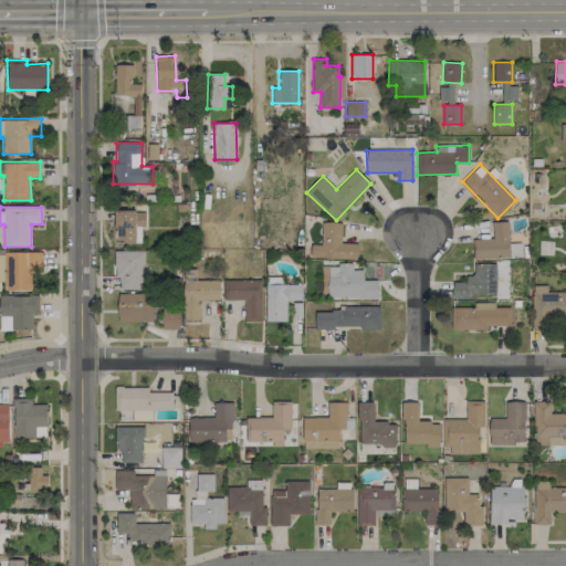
[(142,243),(142,228),(145,228),(145,210),(115,211),(115,243),(142,243)]
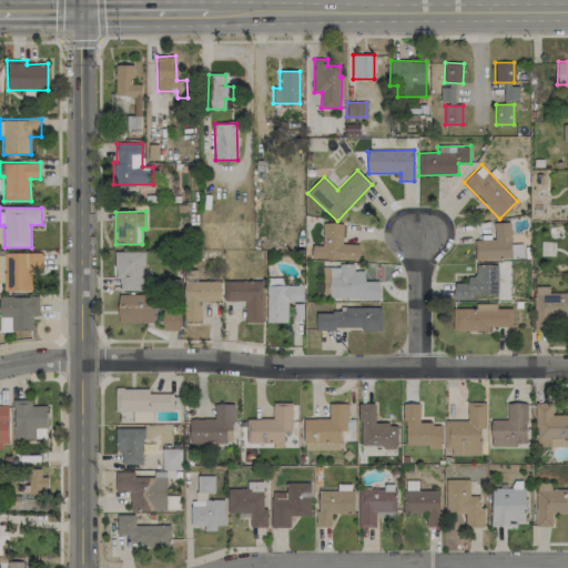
[(475,261),(511,260),(509,222),(494,223),(494,239),(474,240),(475,261)]
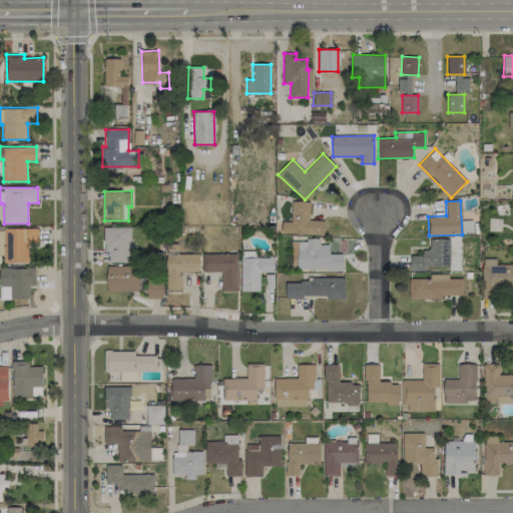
[(281,234),(324,235),(324,220),(310,219),(310,201),(292,201),(291,221),(282,221),(281,234)]
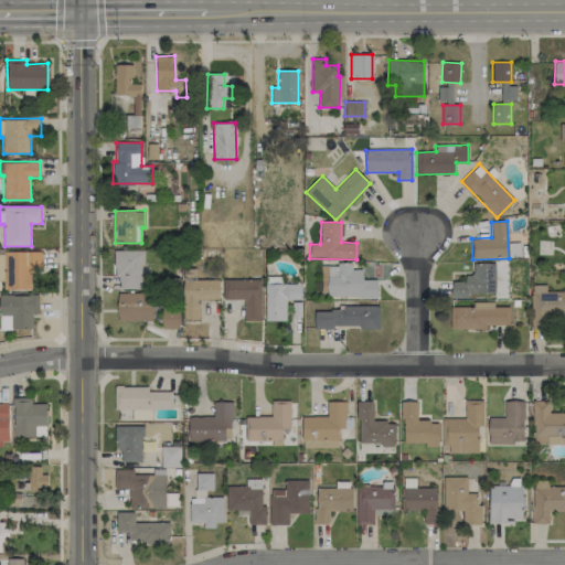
[(509,257),(522,257),(522,243),(509,243),(509,257)]
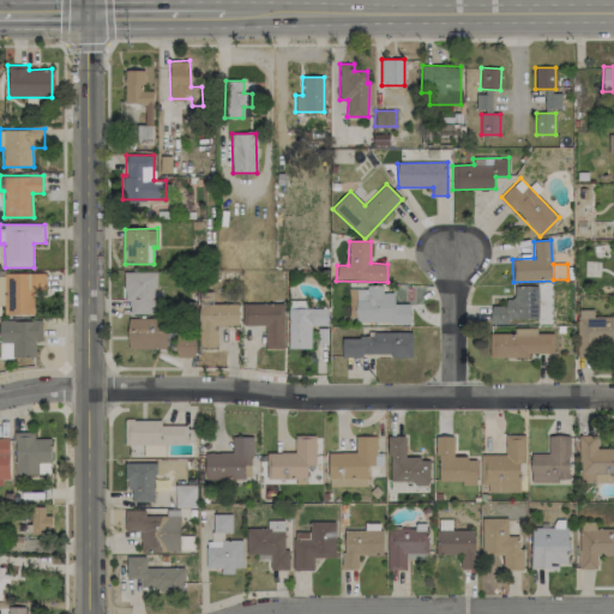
[(130,314),(156,313),(155,271),(124,272),(125,301),(130,301),(130,314)]
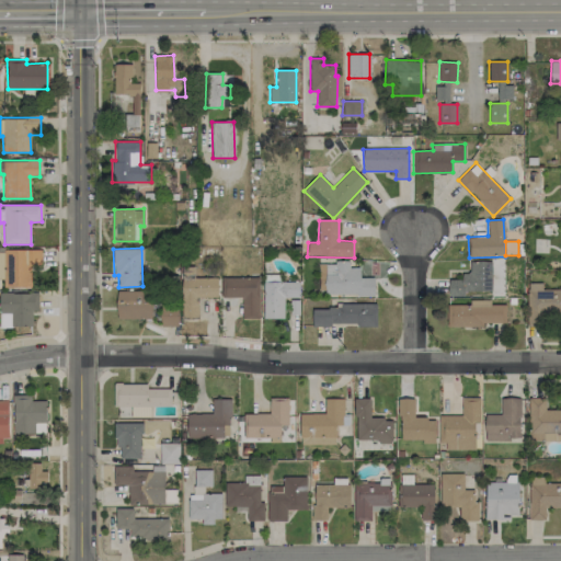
[(4,287),(31,287),(31,265),(42,265),(42,250),(4,249),(4,287)]
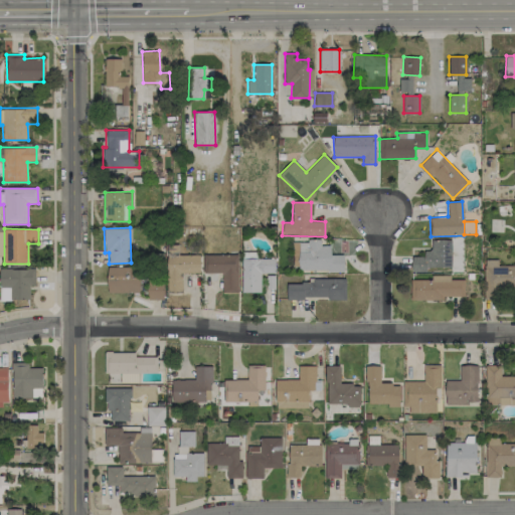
[(411,272),(426,272),(426,268),(463,267),(463,255),(452,255),(451,239),(431,240),(431,254),(411,254),(411,272)]
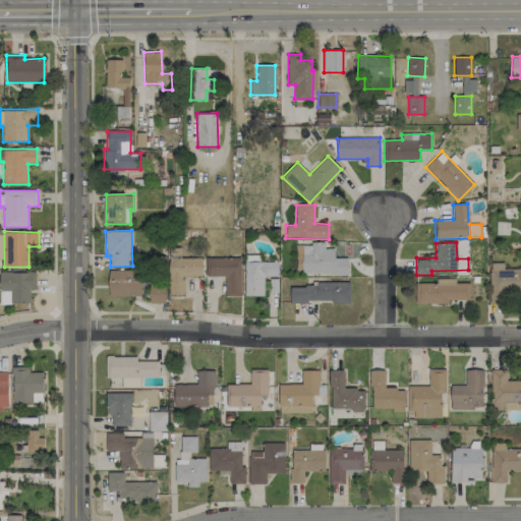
[(302,243),(301,273),(348,275),(348,257),(334,257),(335,248),(324,248),(324,244),(302,243)]
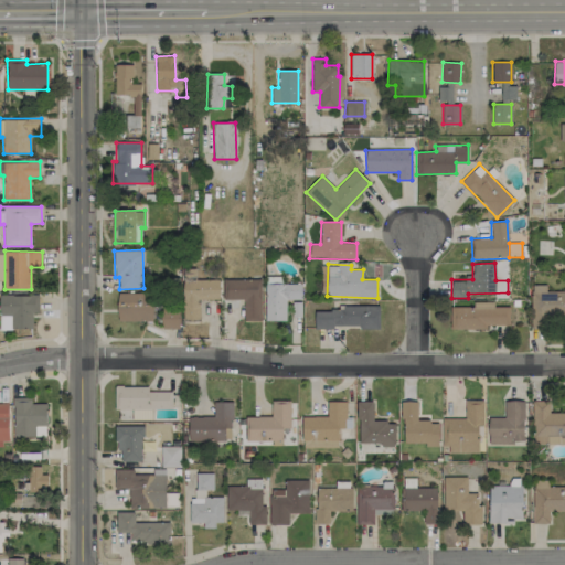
[(195,280),(195,268),(182,269),(183,320),(200,319),(200,299),(221,299),(220,279),(195,280)]
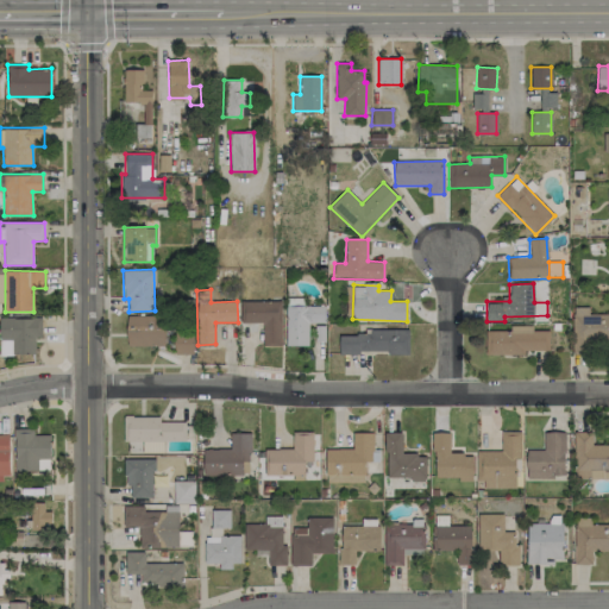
[(242,322),(262,322),(263,346),(282,345),(281,301),(240,302),(242,322)]
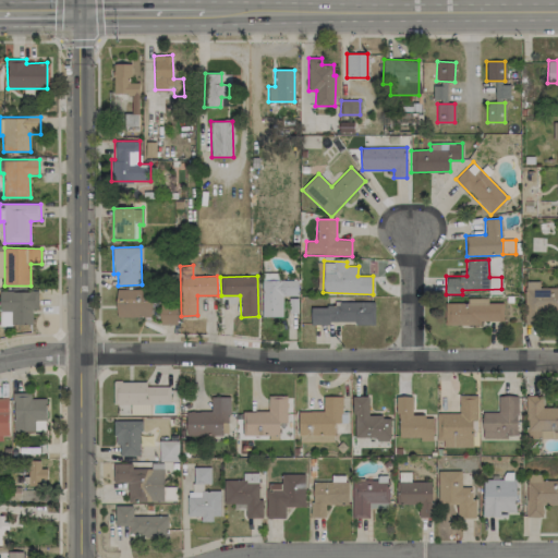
[(262,316),(282,317),(282,296),(298,296),(298,280),(262,280),(262,316)]
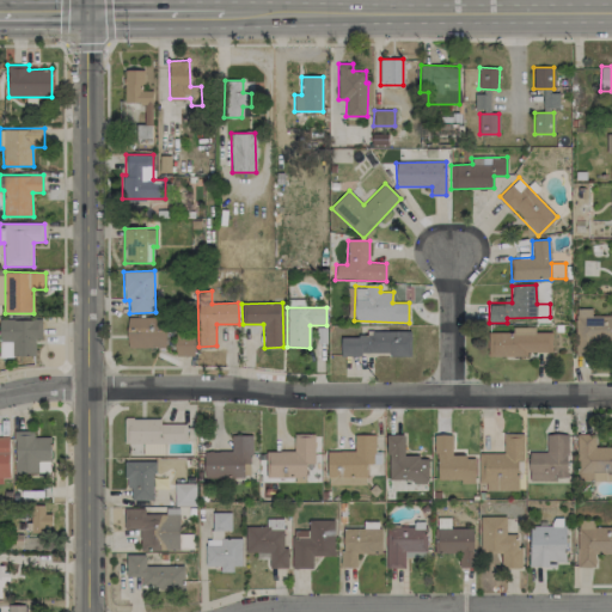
[(592,308),(575,308),(575,349),(611,348),(611,313),(592,314),(592,308)]
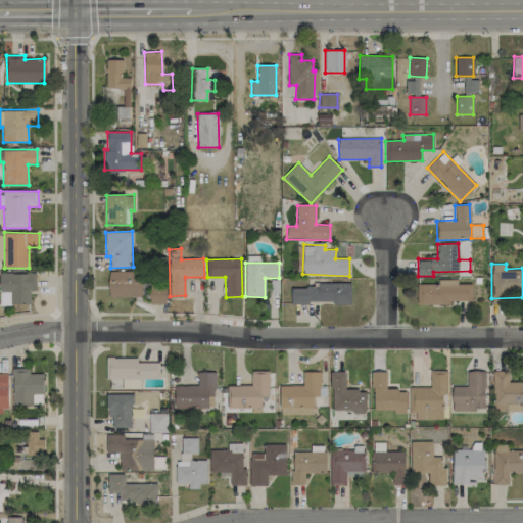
[(142,272),(109,271),(108,297),(141,297),(142,272)]
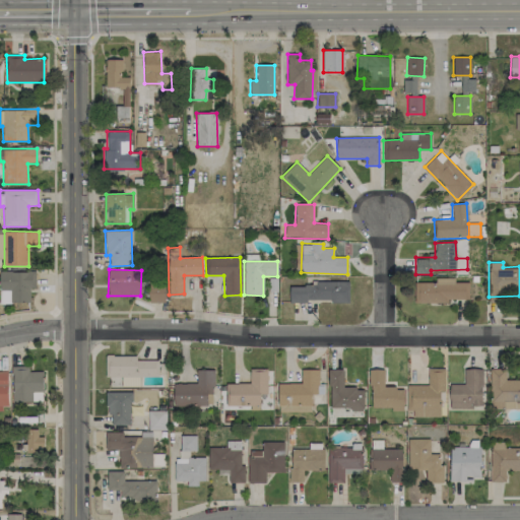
[(0,302),(30,302),(29,287),(36,287),(36,271),(0,271),(0,302)]
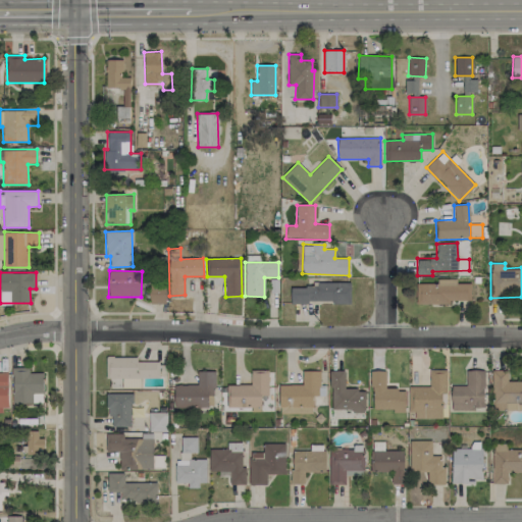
[(437,283),(417,283),(416,304),(451,304),(451,300),(472,301),(472,283),(456,283),(456,278),(437,278),(437,283)]
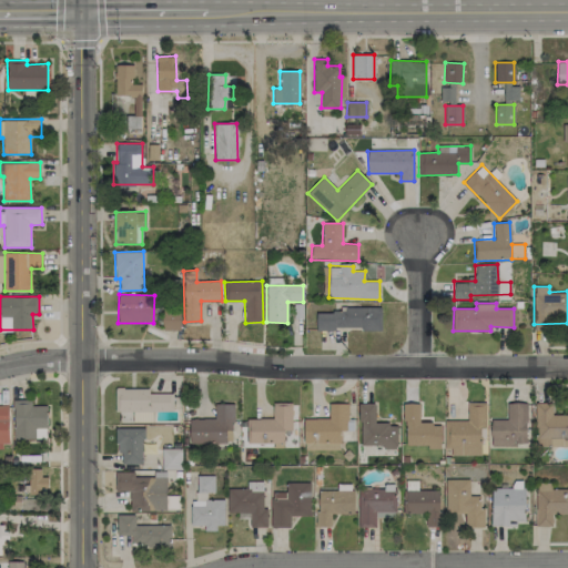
[(316,328),(381,330),(382,307),(340,307),(340,313),(316,312),(316,328)]
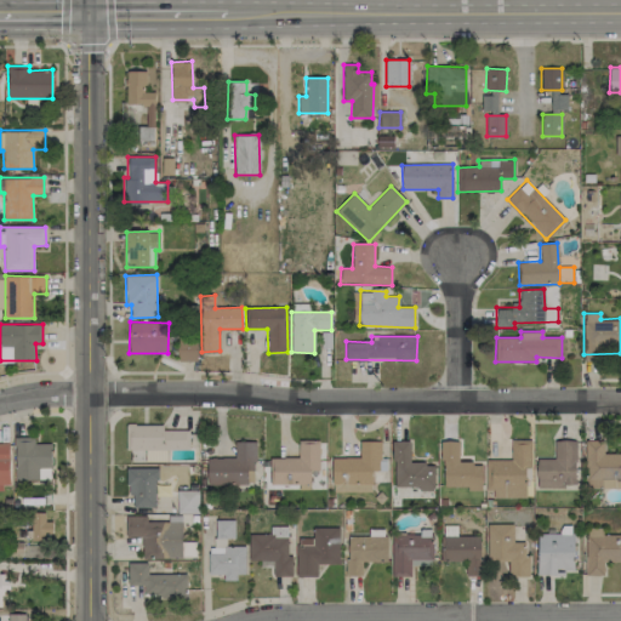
[(197,362),(198,337),(178,337),(177,360),(197,362)]
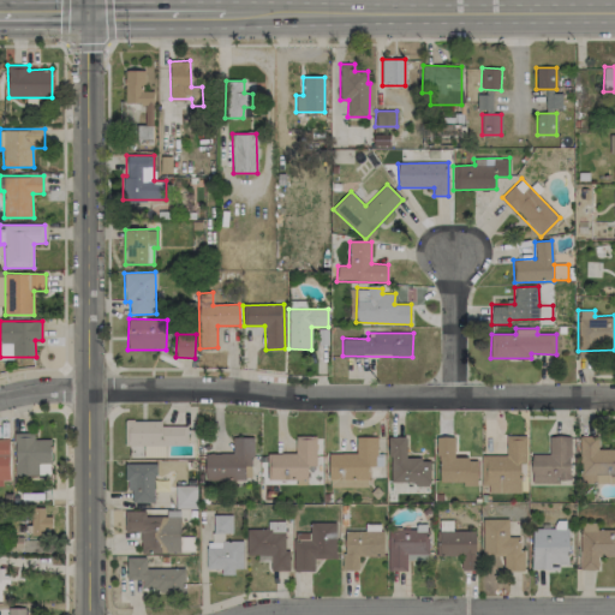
[(160,425),(160,421),(125,421),(124,443),(186,446),(187,427),(160,425)]
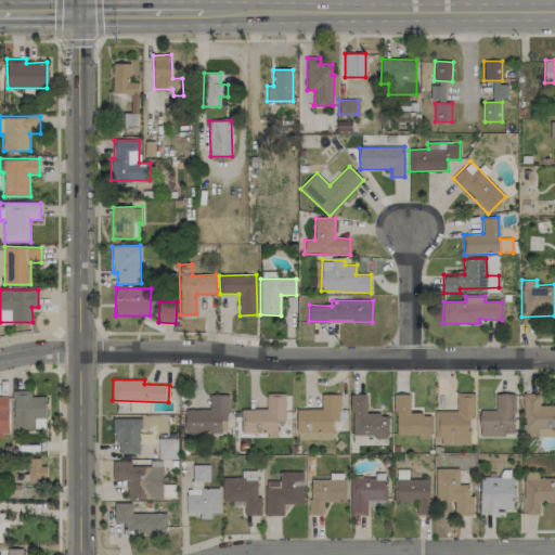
[(47,397),(31,397),(30,390),(13,390),(14,429),(35,429),(35,418),(47,418),(47,397)]
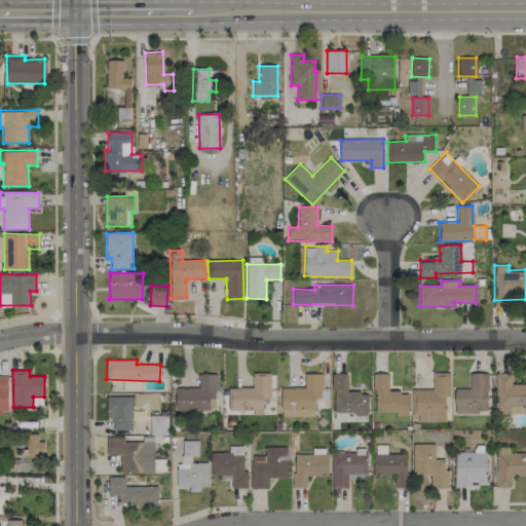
[(446,420),(446,398),(450,398),(450,372),(433,373),(433,389),(411,389),(411,420),(446,420)]
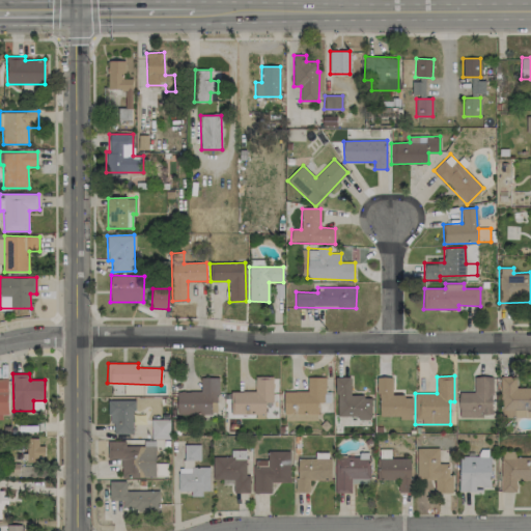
[(230,391),(230,413),(266,414),(266,402),(273,402),(273,376),(255,376),(255,391),(230,391)]
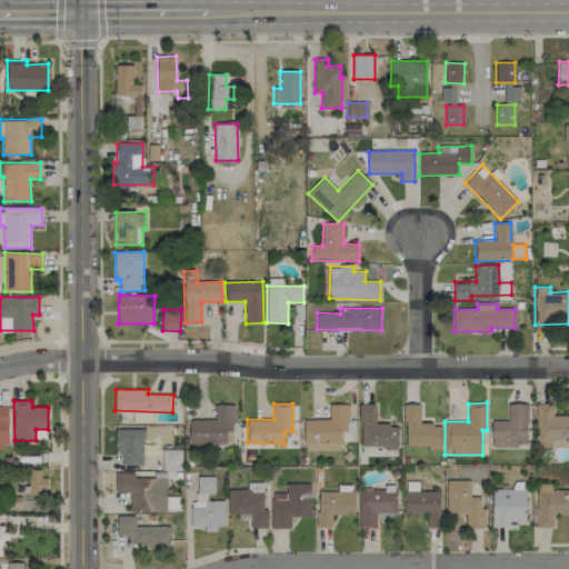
[(303,420),(305,443),(340,443),(340,432),(348,432),(348,403),(329,405),(329,419),(303,420)]
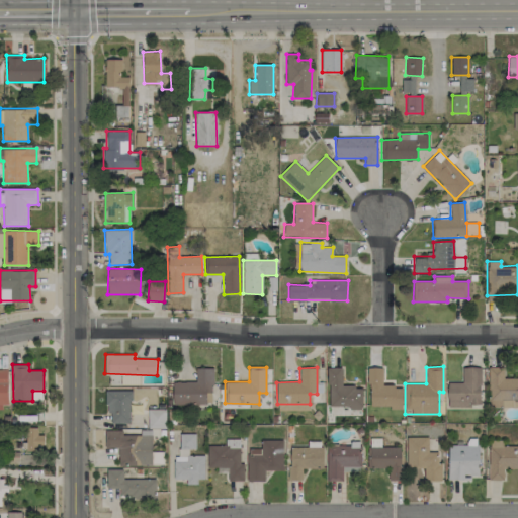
[(342,367),(328,368),(328,408),(362,407),(361,386),(342,386),(342,367)]
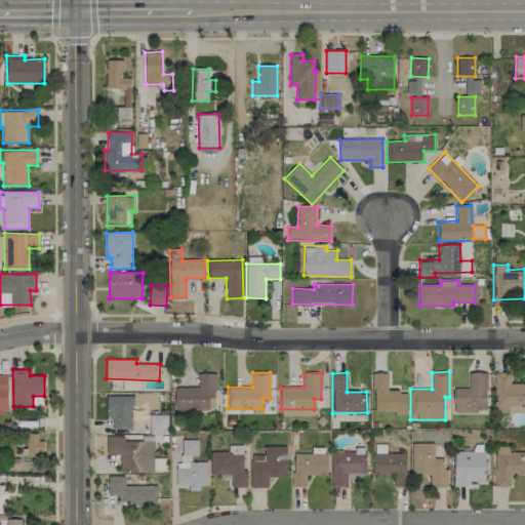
[(388,372),(373,373),(374,413),(407,412),(407,391),(388,392),(388,372)]
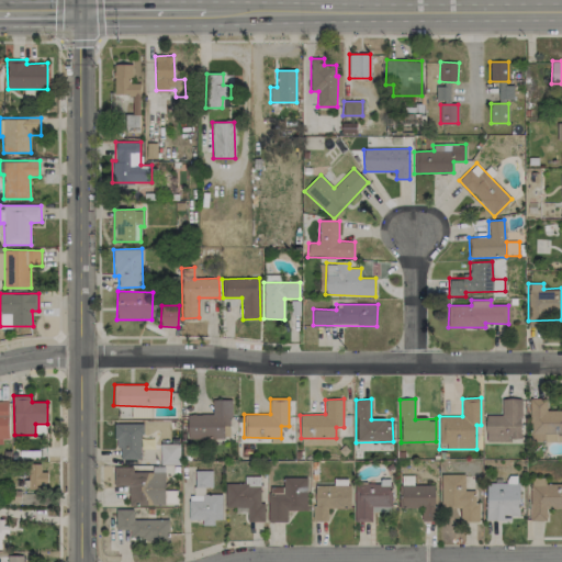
[(485,416),(486,441),(521,441),(520,398),(501,398),(501,415),(485,416)]
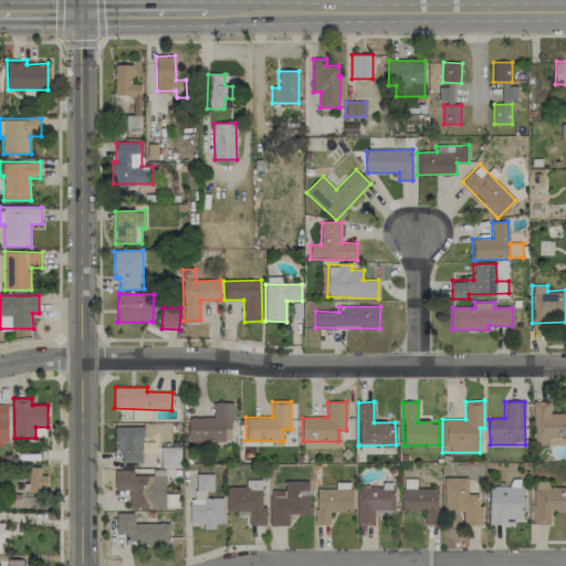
[(533,401),(534,444),(565,443),(565,412),(551,413),(551,401),(533,401)]
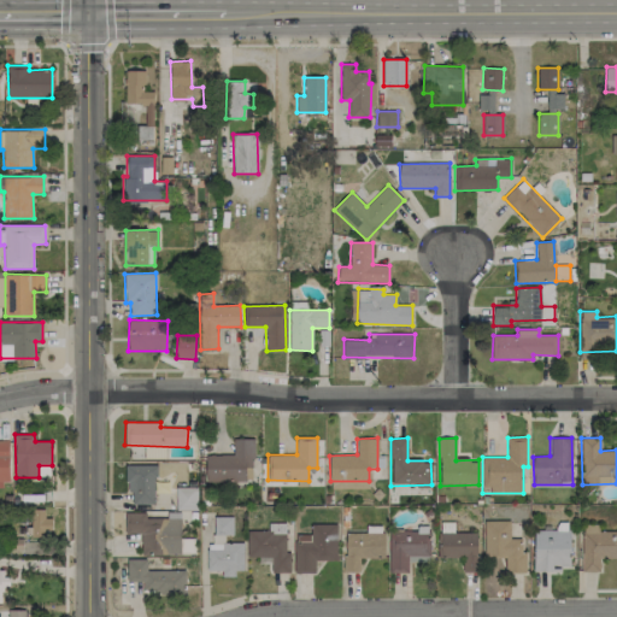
[(206,456),(206,482),(253,481),(253,439),(233,439),(234,454),(206,456)]
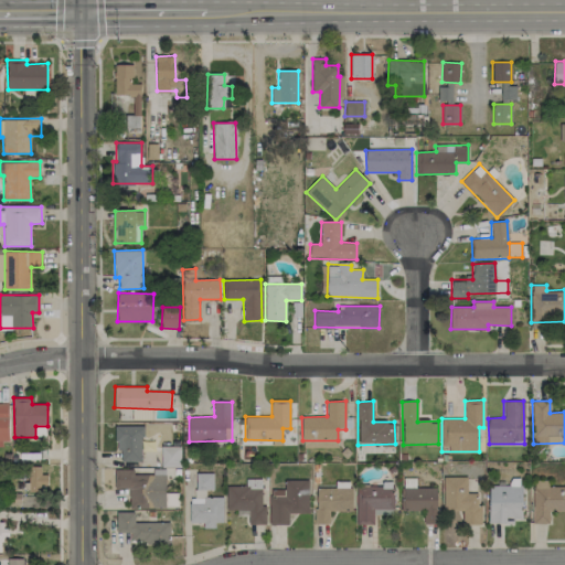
[(0,445),(9,445),(8,403),(0,403),(0,445)]
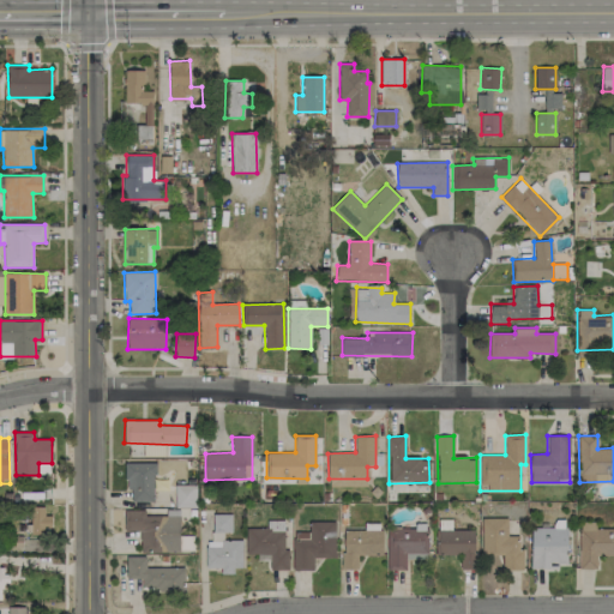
[(164,445),(144,445),(144,457),(164,456),(164,445)]
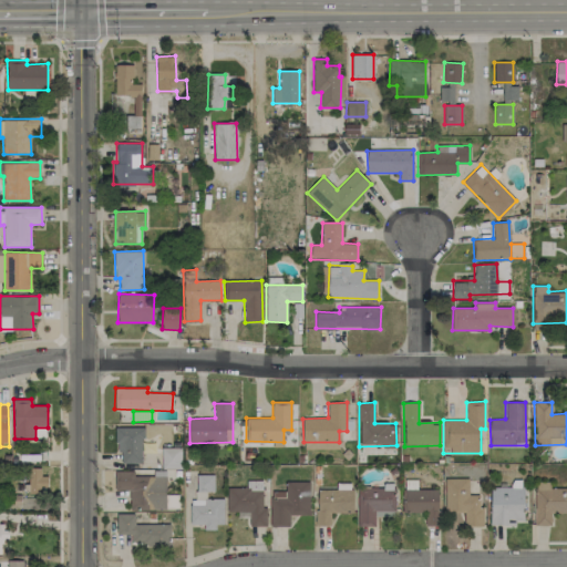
[(116,428),(115,453),(122,453),(121,463),(142,464),(143,428),(116,428)]
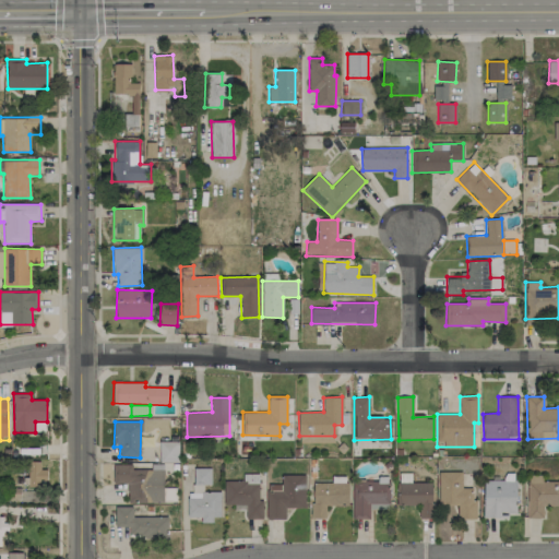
[(178,462),(178,441),(158,442),(159,462),(178,462)]
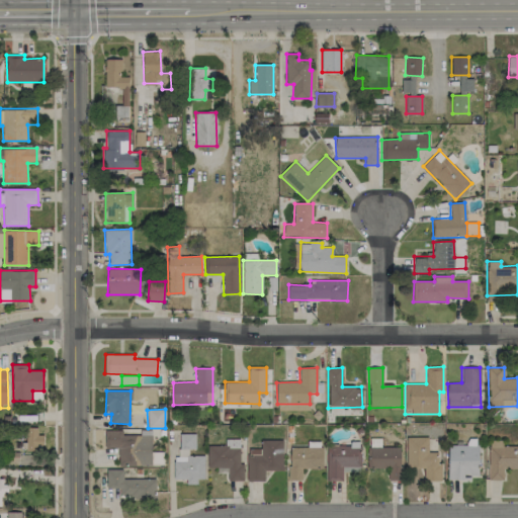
[(44,435),(37,435),(37,428),(26,427),(26,450),(44,451),(44,435)]
